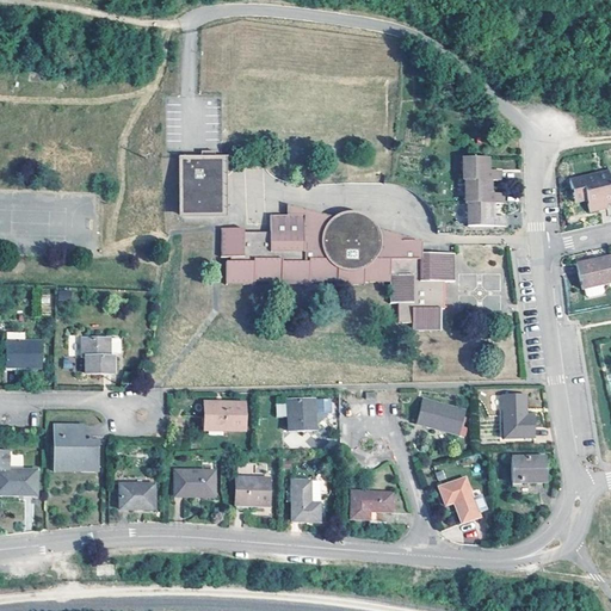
[(178,158),(178,216),(217,217),(217,171),(211,171),(211,159),(211,153),(202,153),(201,158),(178,158)]
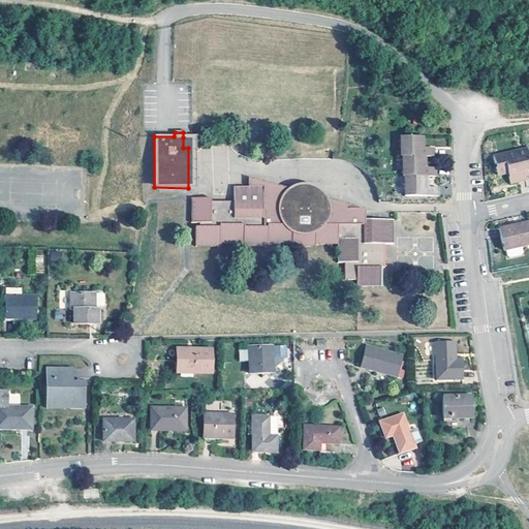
[(422,144),(422,135),(400,135),(399,156),(402,156),(402,176),(404,176),(404,195),(436,196),(436,187),(426,187),(426,184),(426,177),(433,177),(433,167),(423,167),(423,159),(423,156),(431,156),(432,148),(422,147),(422,144)]
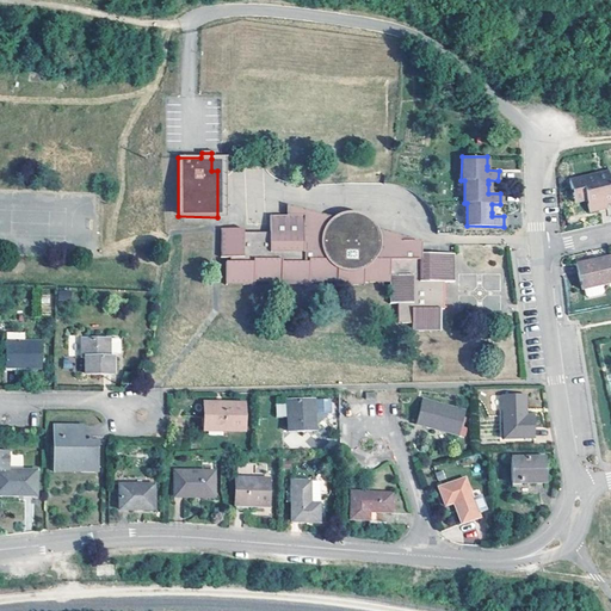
[(221,159),(211,159),(211,171),(217,171),(217,217),(222,217),(223,159),(221,159)]
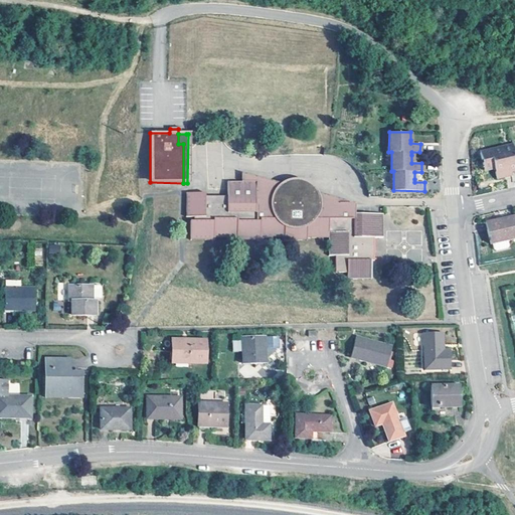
[(514,171),(514,155),(512,142),(479,150),(482,163),(493,161),(494,166),(496,176),(514,171)]
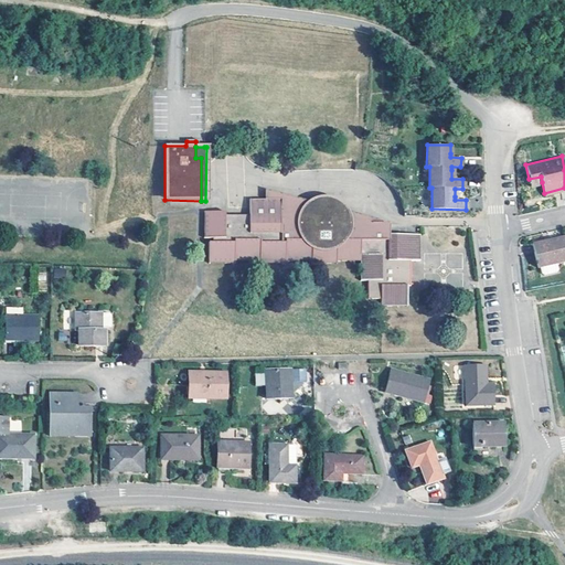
[(265,189),(265,198),(280,198),(280,214),(296,214),(297,211),(297,209),(298,206),(300,203),(302,201),(304,199),(306,198),(307,195),(309,195),(265,189)]
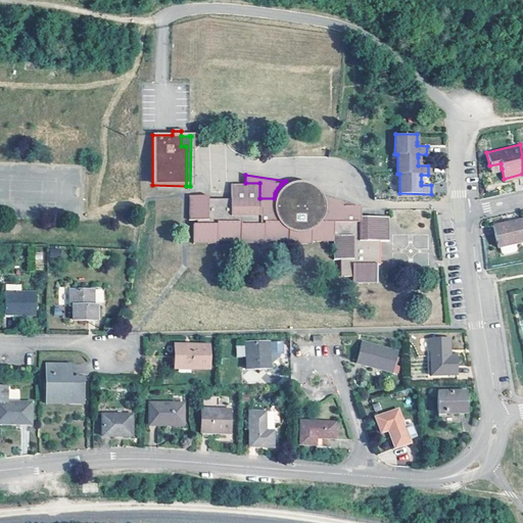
[(207,194),(188,194),(187,220),(196,220),(196,224),(192,224),(192,243),(216,243),(217,240),(238,240),(239,242),(263,243),(265,241),(287,241),(287,244),(311,245),(311,241),(332,241),(332,259),(339,258),(339,276),(351,276),(352,283),(376,284),(376,264),(379,264),(379,240),(388,240),(388,217),(358,216),(351,216),(351,205),(325,205),(325,204),(325,202),(325,200),(325,197),(324,196),(322,190),(319,186),(314,181),(308,179),(303,177),(300,177),(296,177),(291,178),(286,181),(284,181),(283,183),(281,184),(280,186),(278,188),(276,191),(275,193),(275,195),(274,198),(259,198),(259,183),(245,183),(230,183),(231,198),(207,198),(207,194)]
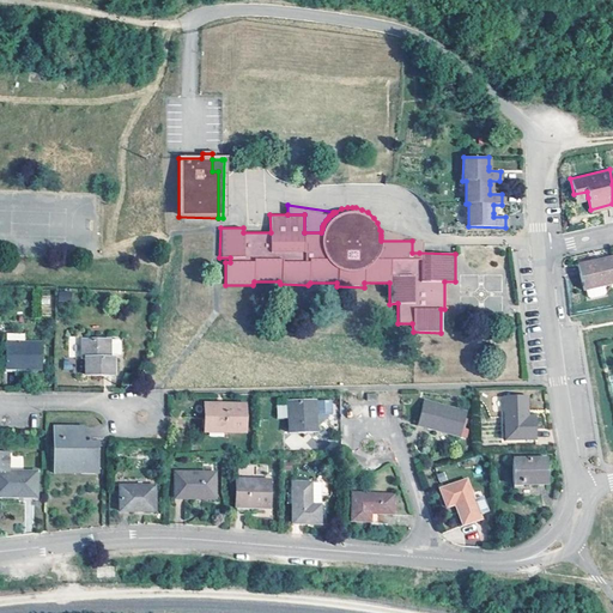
[(381,241),(412,241),(412,253),(419,253),(419,241),(380,230),(381,231),(381,235),(381,237),(381,240),(381,241)]
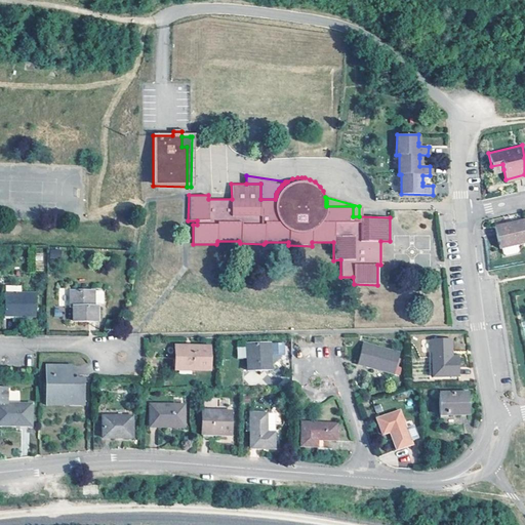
[(524,241),(524,217),(494,225),(498,247),(500,247),(502,252),(505,254),(516,252),(518,249),(517,243),(524,241)]
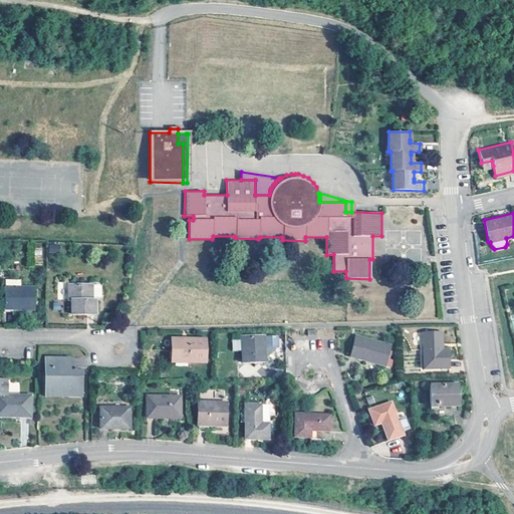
[(49,244),(48,252),(59,252),(59,244),(49,244)]
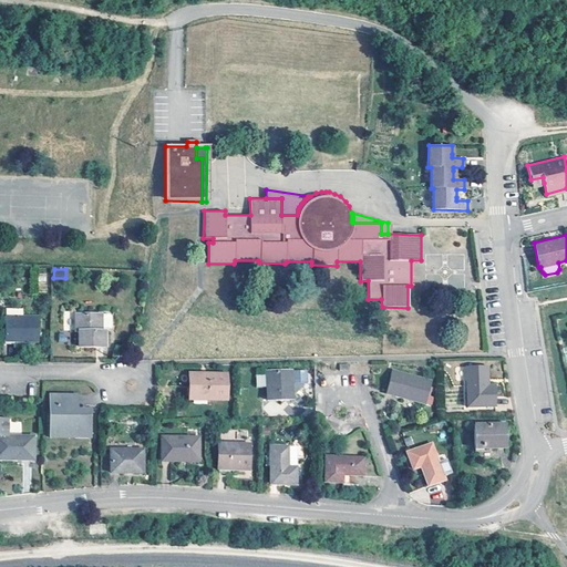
[(39,319),(4,317),(3,340),(38,342),(39,319)]
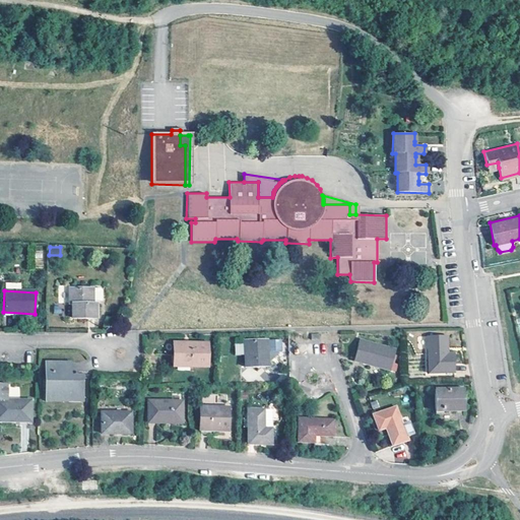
[(102,294),(71,291),(69,307),(73,307),(71,321),(94,324),(96,306),(103,307),(104,296),(102,294)]
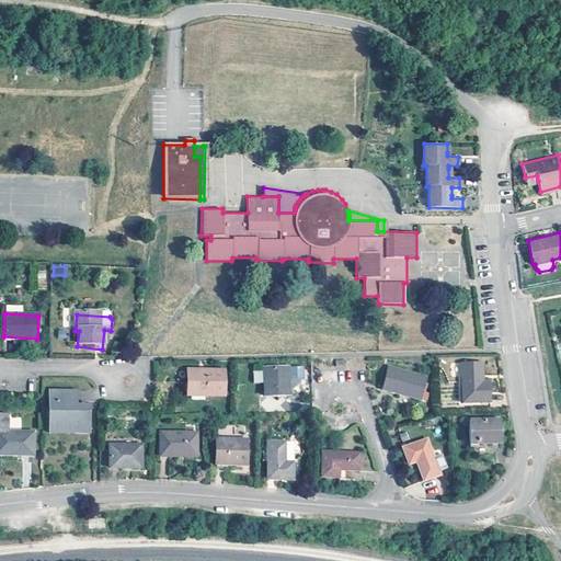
[(483,381),(483,362),(461,363),(462,402),(491,401),(491,381),(483,381)]
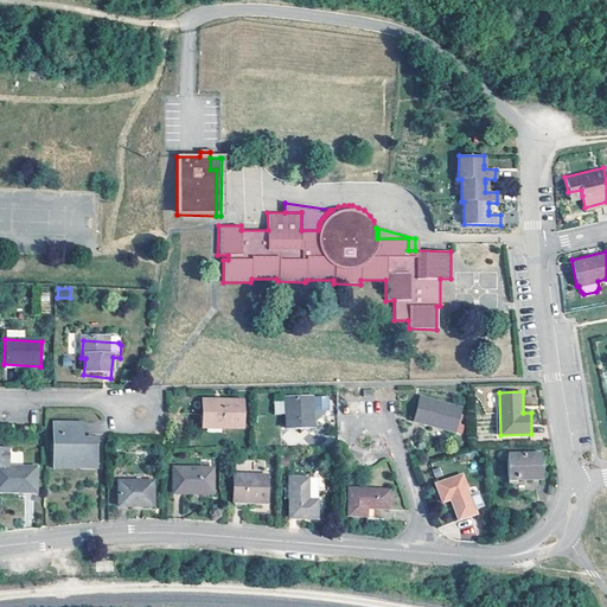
[(312,407),(312,393),(285,395),(286,427),(313,425),(312,407)]
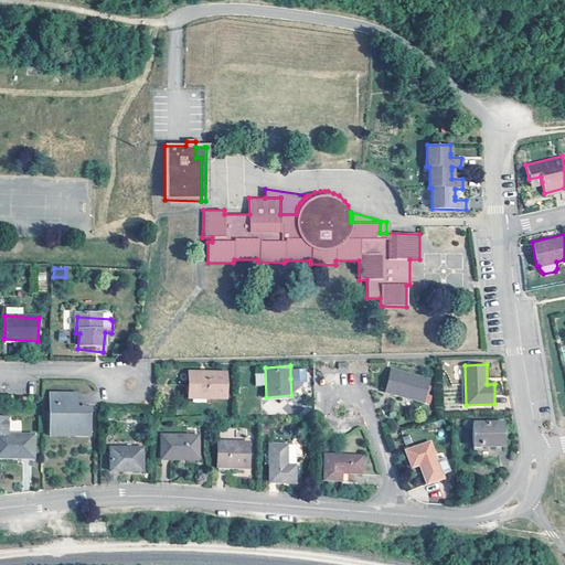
[(290,365),(290,379),(306,377),(305,365),(290,365)]
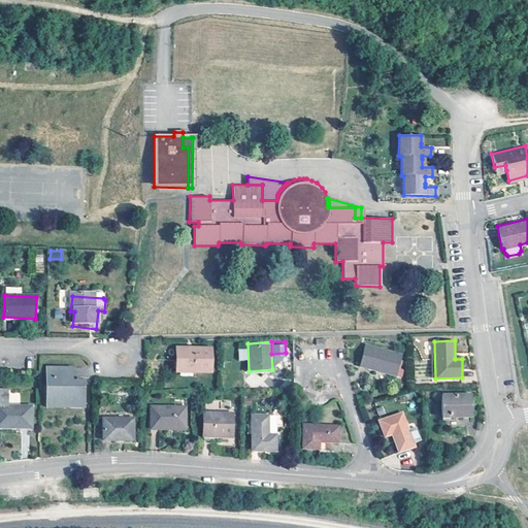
[(402,353),(364,343),(359,365),(396,374),(402,353)]
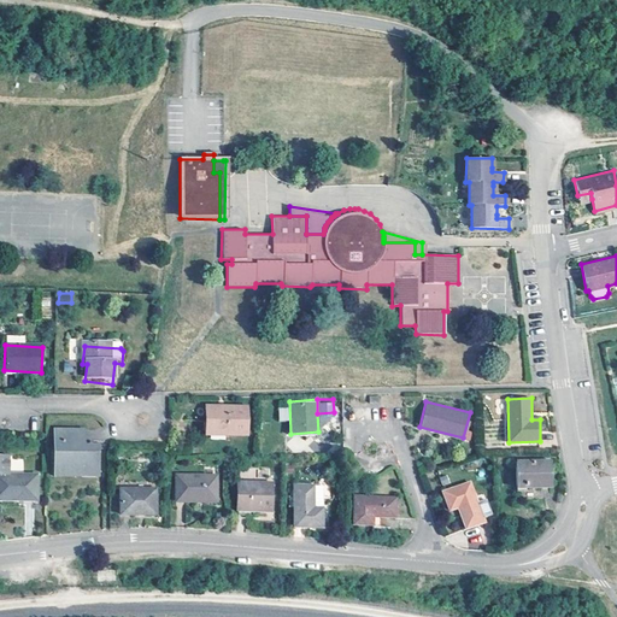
[(245,434),(245,406),(205,407),(204,434),(245,434)]
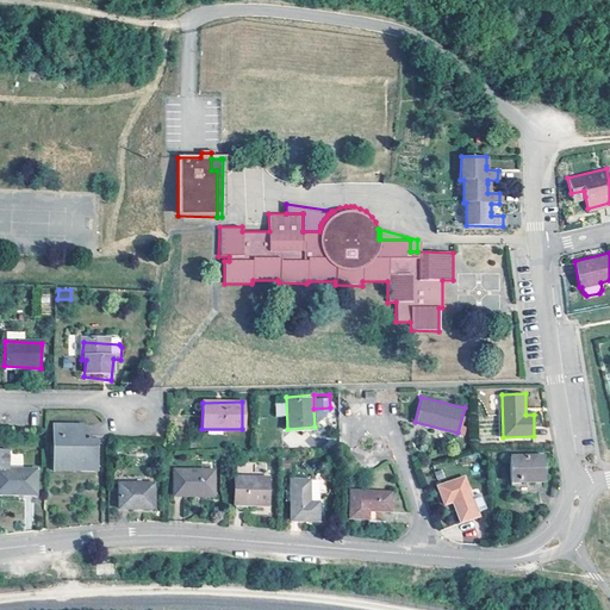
[(87,442),(87,425),(60,425),(60,467),(85,467),(83,472),(100,472),(100,442),(87,442)]
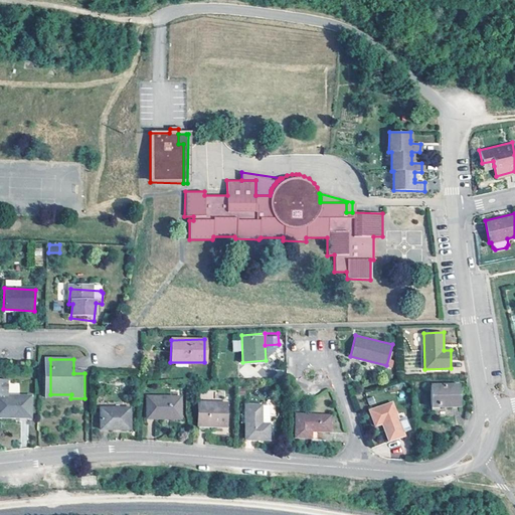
[(6,382),(0,381),(0,414),(11,415),(11,419),(30,419),(30,398),(7,398),(6,382)]
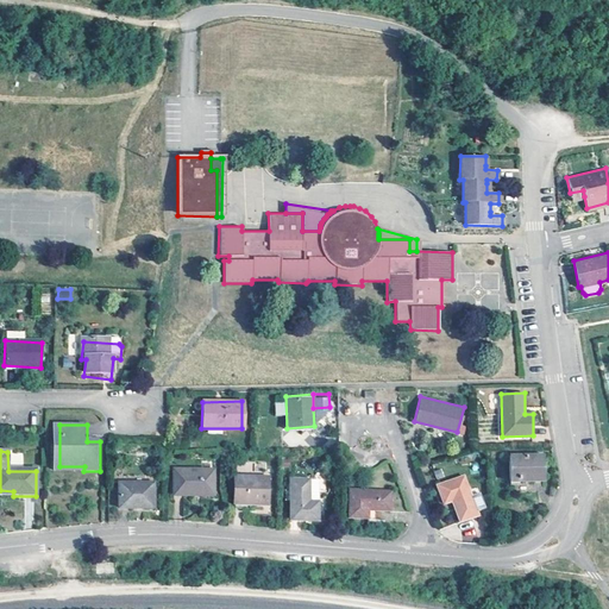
[(544,482),(544,456),(509,456),(509,482),(544,482)]
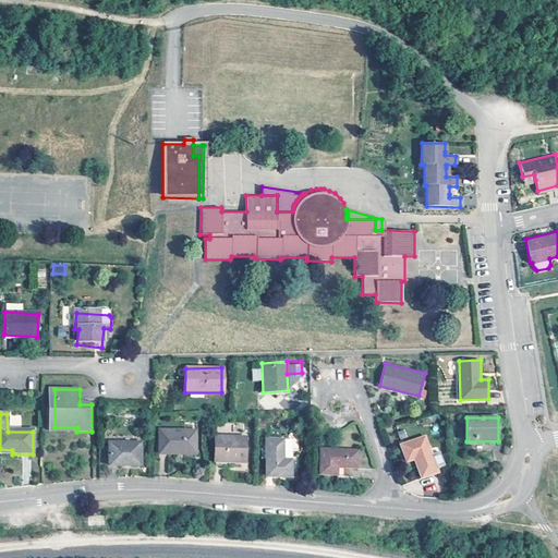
[(194,450),(194,431),(158,429),(158,453),(176,453),(176,449),(194,450)]
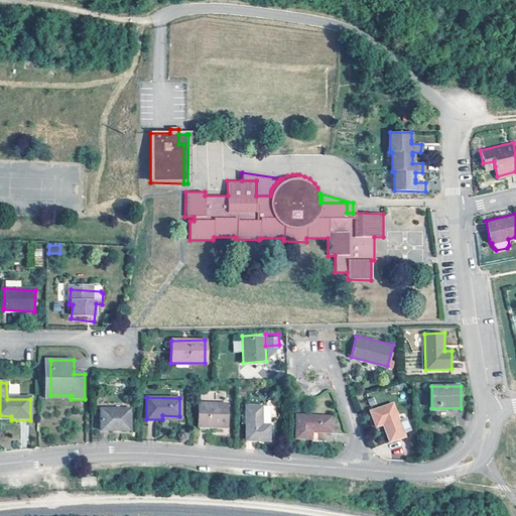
[(271,422),(263,422),(261,422),(261,417),(263,416),(263,402),(247,403),(246,439),(271,439),(271,422)]
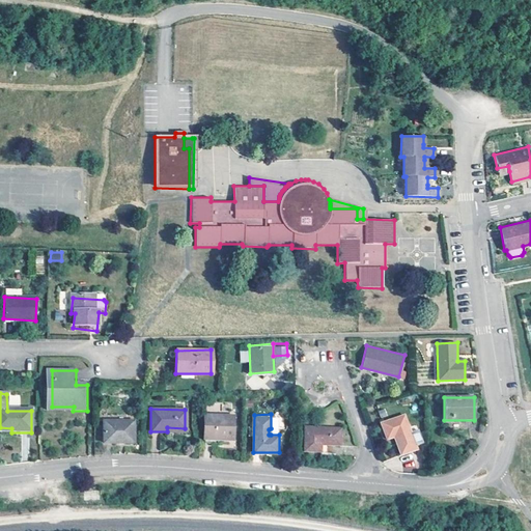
[(279,435),(279,414),(271,414),(271,428),(271,435),(279,435)]
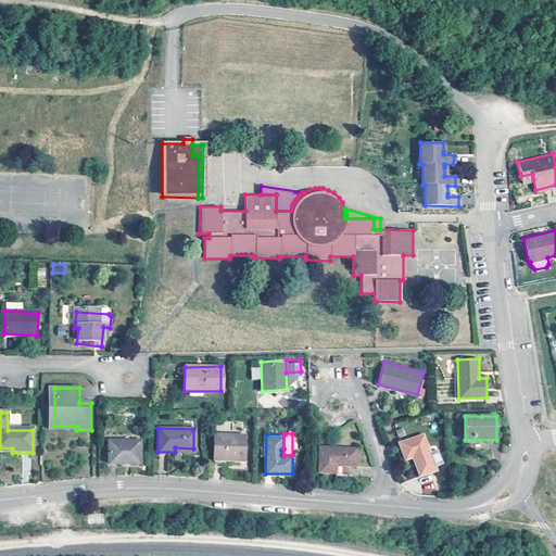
[(242,458),(242,434),(213,434),(213,458),(242,458)]
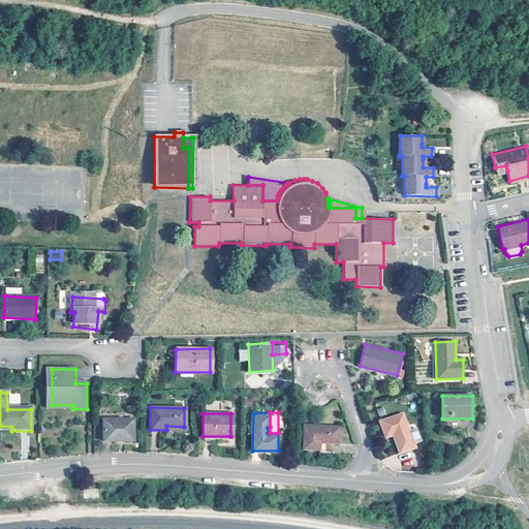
[(410,431),(404,413),(380,422),(385,436),(393,434),(395,433),(397,440),(395,441),(400,455),(416,448),(414,444),(410,431)]
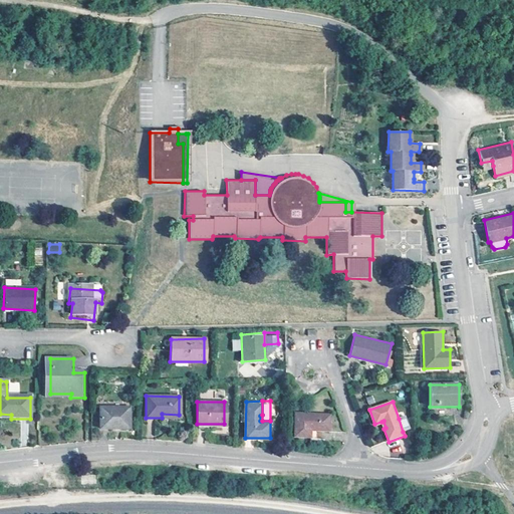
[(129,429),(130,408),(101,408),(100,429),(129,429)]
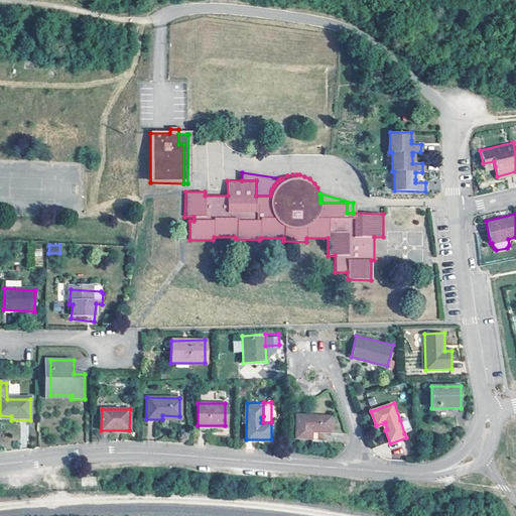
[(333,415),(296,413),(294,437),(310,438),(311,431),(332,432),(333,415)]
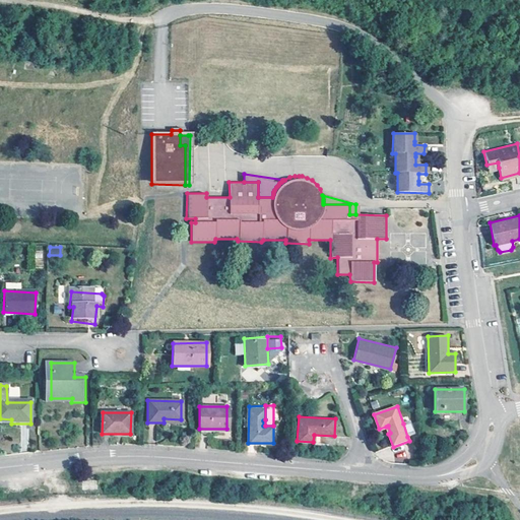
[(403,424),(407,437),(415,434),(410,421),(403,424)]
